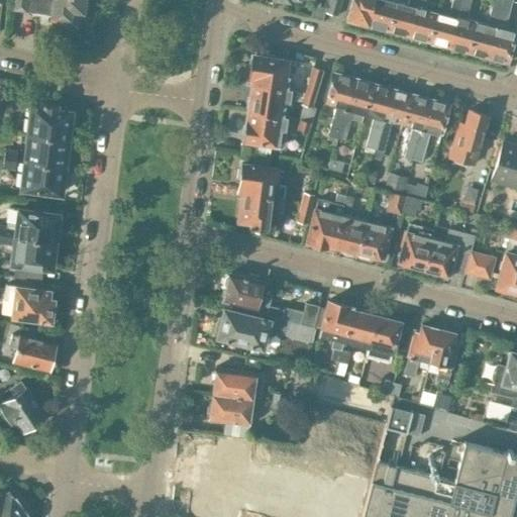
[(82,11),(83,0),(12,0),(11,10),(69,18),(70,10),(82,11)]
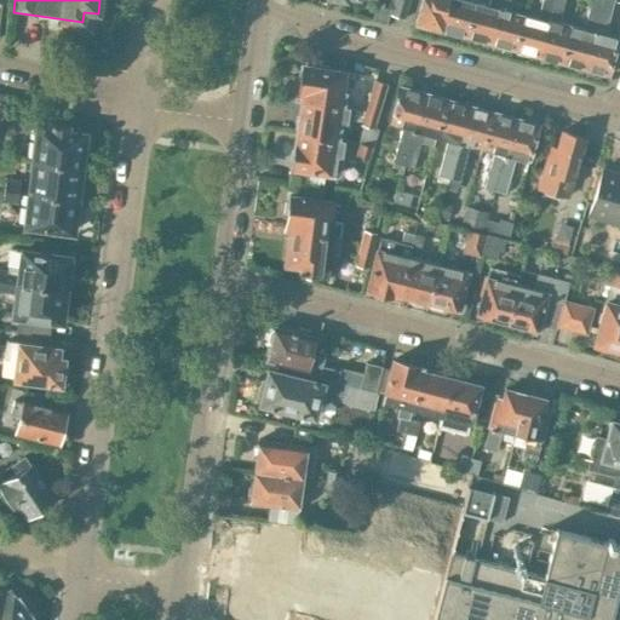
[(394,0),(390,16),(405,19),(409,0),(394,0)]
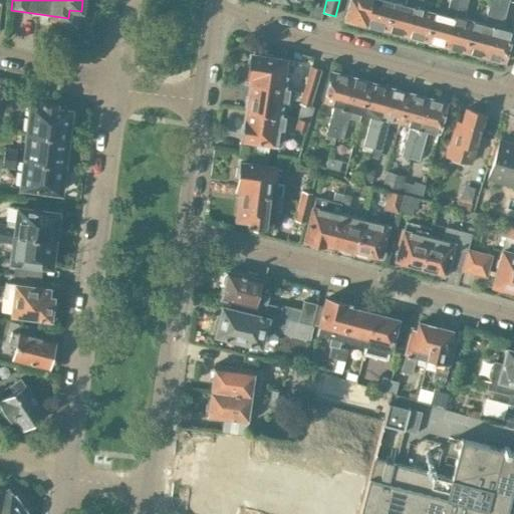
[(364,24),(370,0),(348,0),(344,18),(364,24)]
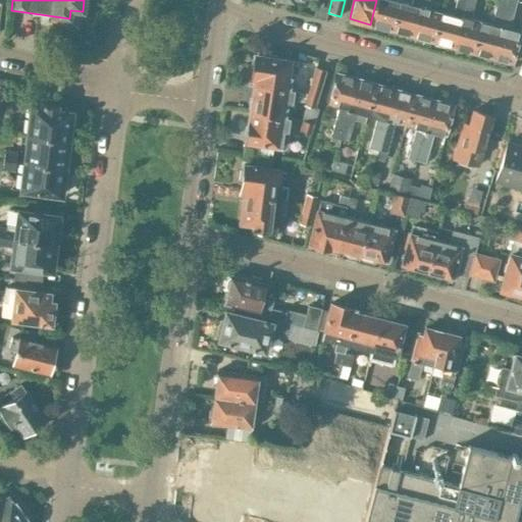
[(390,31),(399,2),(389,0),(376,0),(370,24),(390,31)]
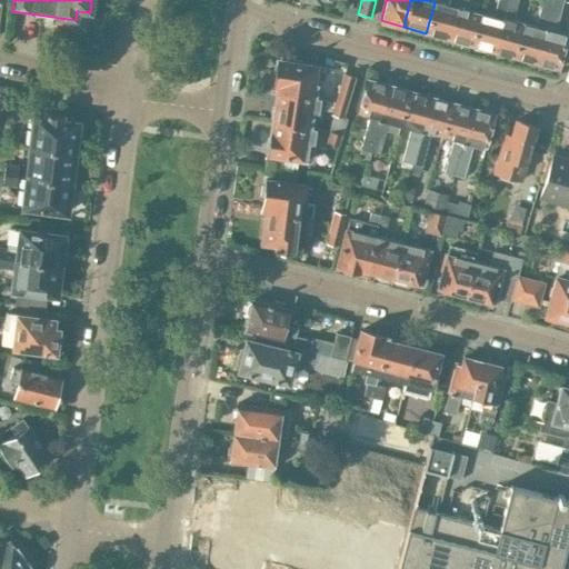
[(449,39),(459,0),(450,0),(448,7),(435,2),(426,33),(449,39)]
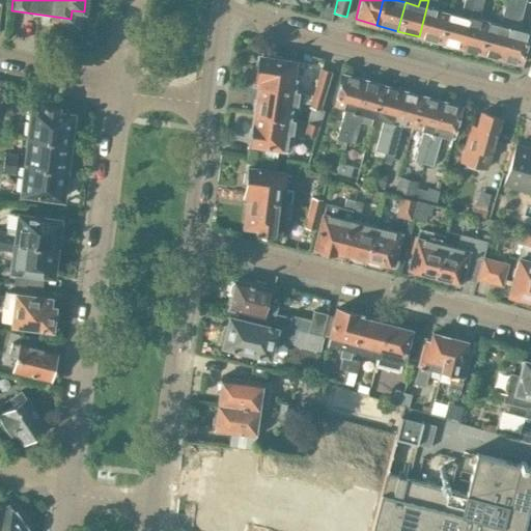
[(440,43),(447,14),(437,10),(439,0),(428,0),(419,36),(440,43)]
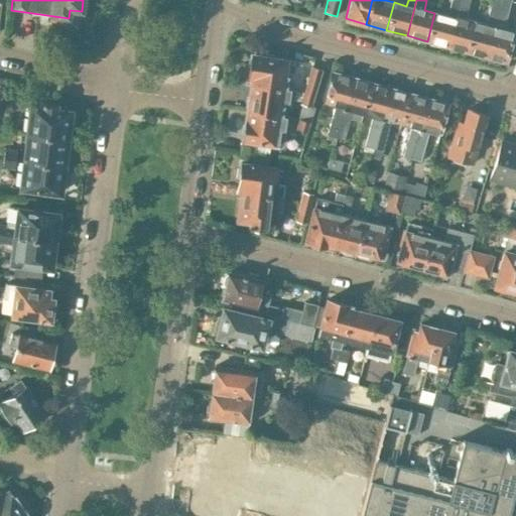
[(448,47),(461,0),(452,0),(447,17),(434,13),(427,41),(448,47)]
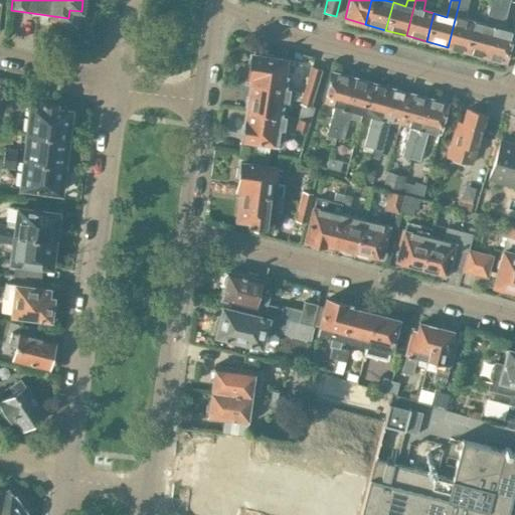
[(466,52),(474,22),(464,20),(469,0),(460,0),(448,47),(466,52)]
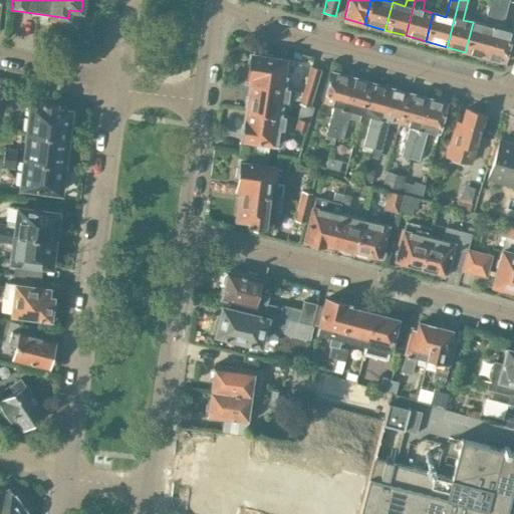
[(484,57),(499,0),(491,0),(484,25),(473,22),(465,52),(484,57)]
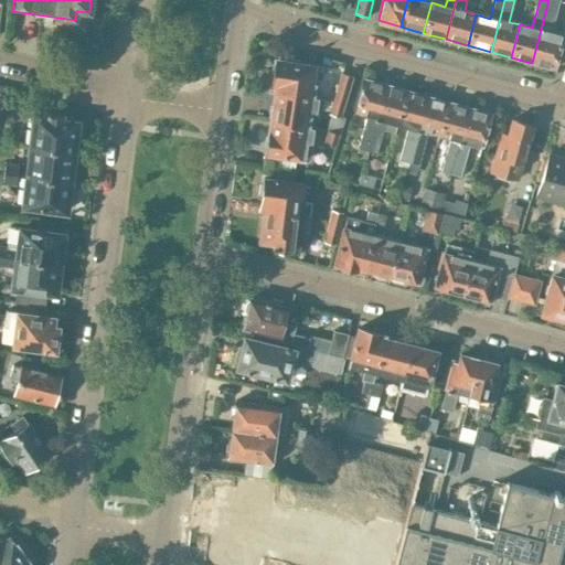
[(553,68),(563,36),(551,33),(561,1),(560,1),(560,0),(548,0),(532,63),(553,68)]
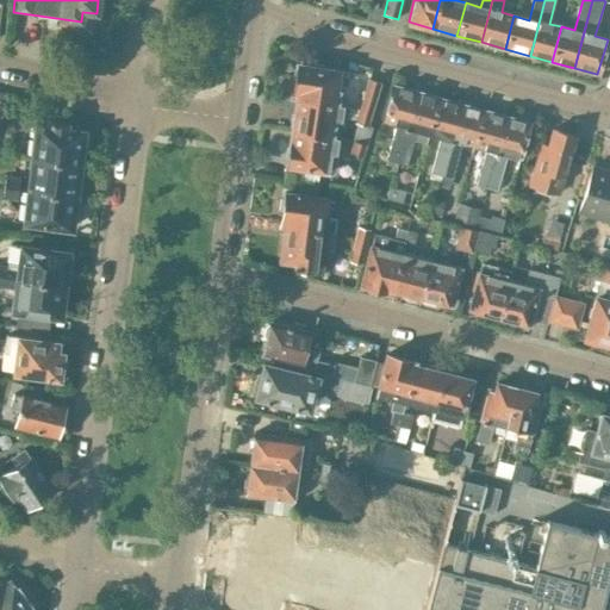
[(292,99),(297,100),(337,106),(340,91),(335,89),(338,72),(297,64),(292,99)]
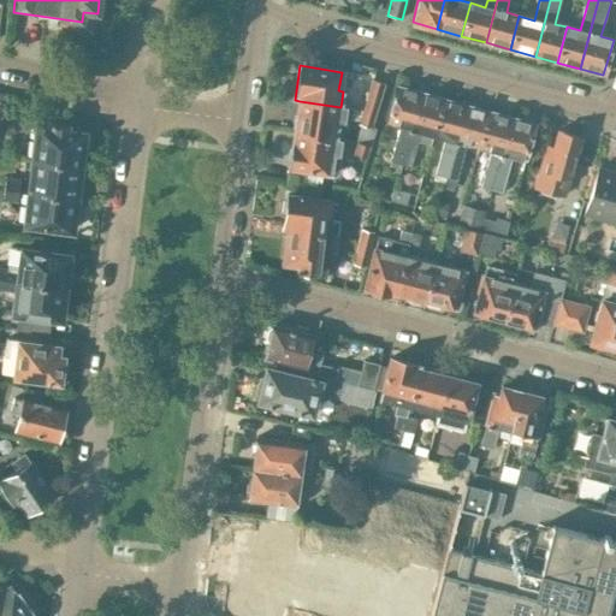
[(373,78),(362,112),(375,116),(385,82),(373,78)]
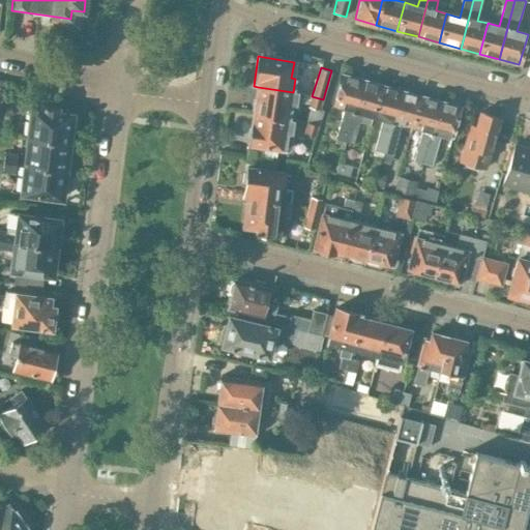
[(344,141),(361,80),(342,74),(332,105),(344,109),(335,139),(344,141)]
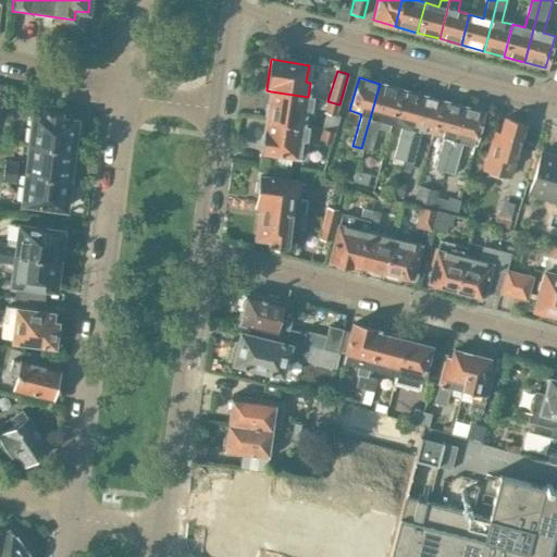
[(391,122),(399,89),(380,84),(361,148),(371,151),(381,119),(391,122)]
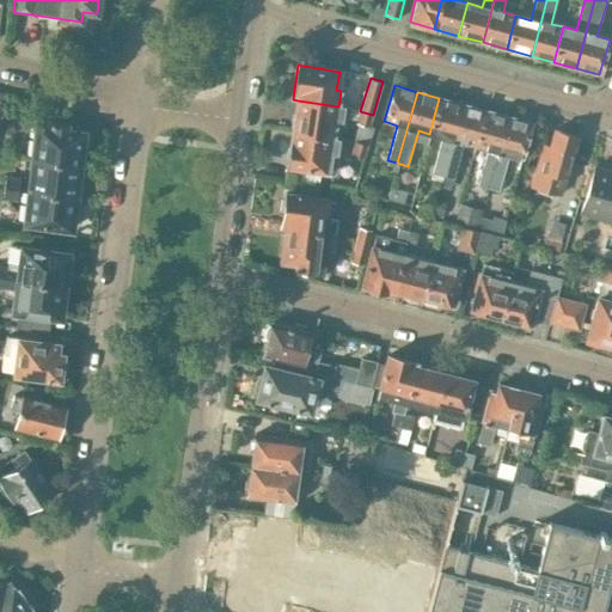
[(441,175),(461,104),(439,98),(429,134),(442,138),(433,172),(441,175)]
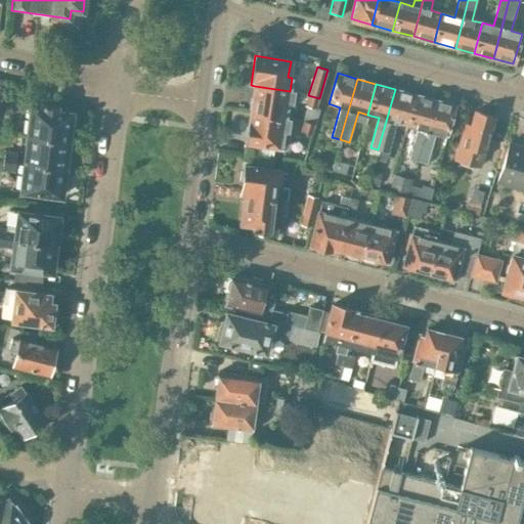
[(294,92),(290,91),(255,86),(253,97),(250,97),(248,108),(251,110),(250,115),(290,121),(290,119),(286,119),(288,103),(292,104),(294,92)]
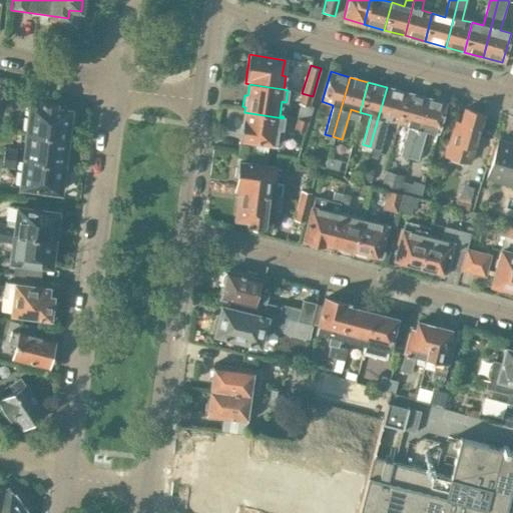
[(397,123),(406,92),(387,87),(370,146),(380,149),(388,120),(397,123)]
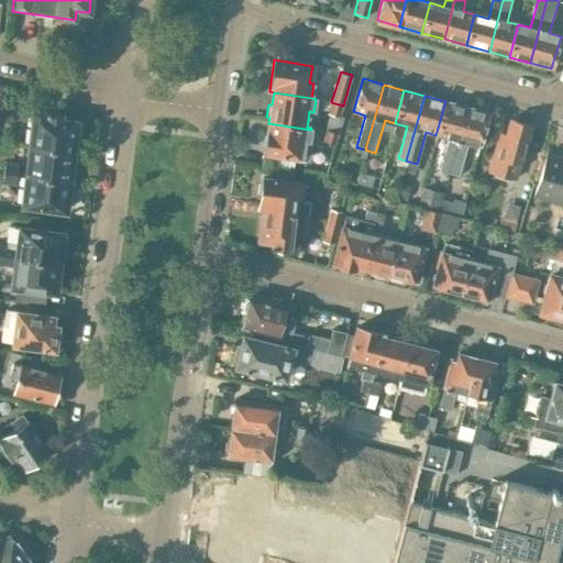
[(449,173),(466,108),(445,101),(435,135),(448,139),(439,170),(449,173)]
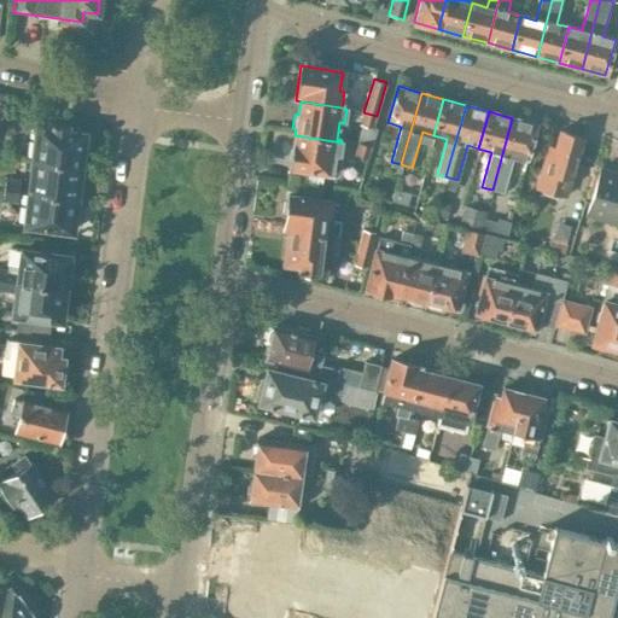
[(373,128),(377,116),(363,112),(360,124),(373,128)]
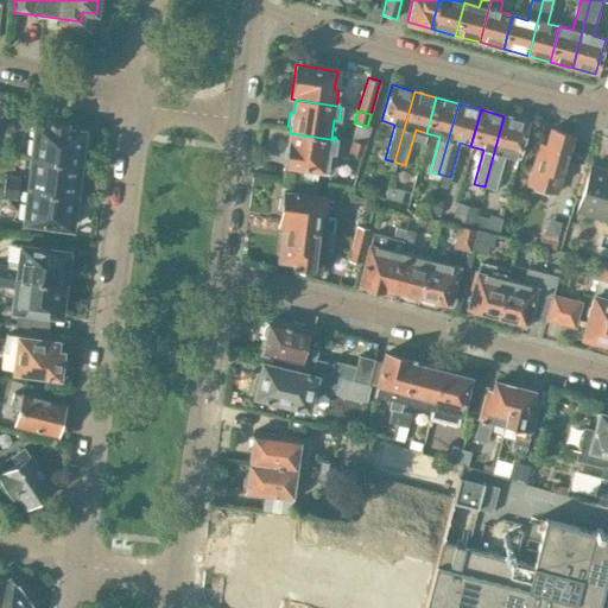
[(54,116),(36,114),(30,157),(76,163),(80,131),(74,125),(56,122),(54,120),(54,116)]
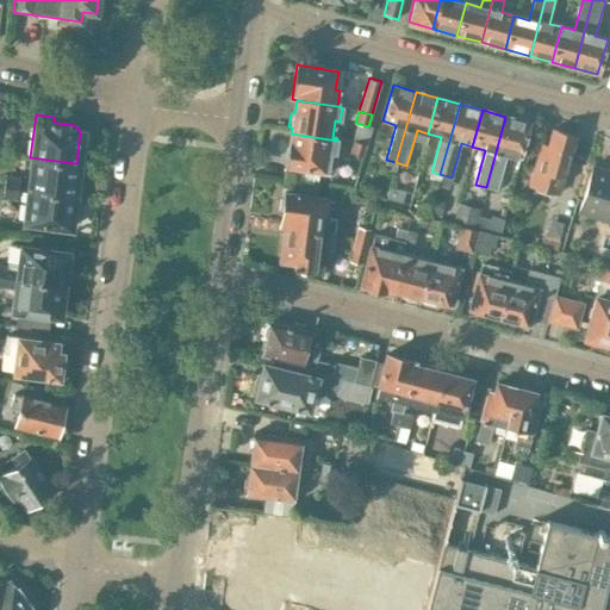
[(529,123),(505,117),(486,187),(497,191),(506,156),(518,160),(529,123)]
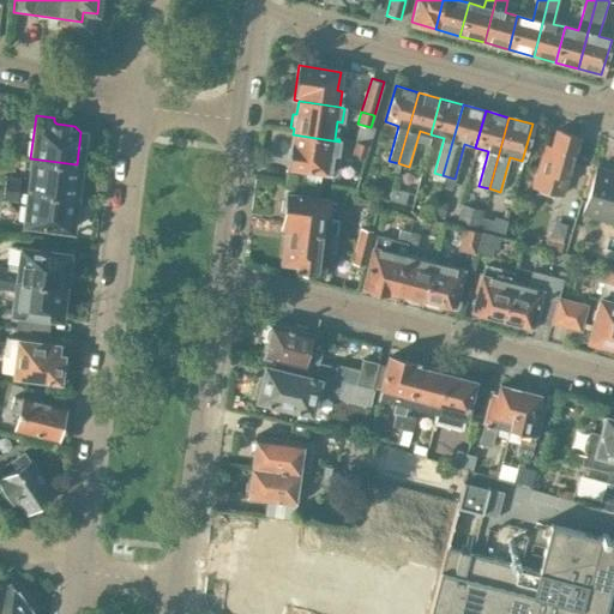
[(542,154),(533,187),(563,196),(579,138),(555,131),(548,155),(542,154)]
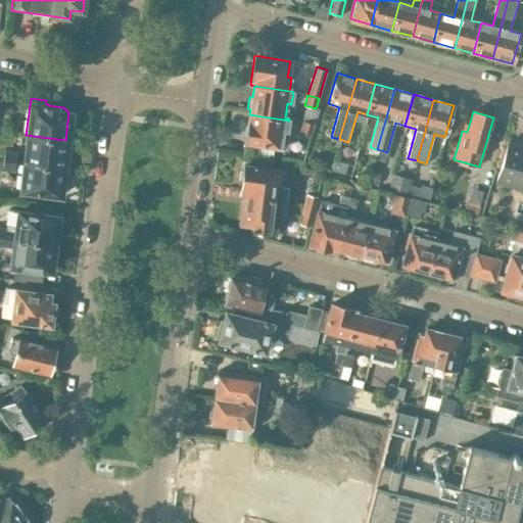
[(287,133),(289,121),(249,114),(247,126),(245,126),(243,136),(246,136),(245,141),(280,147),(283,132),(287,133)]
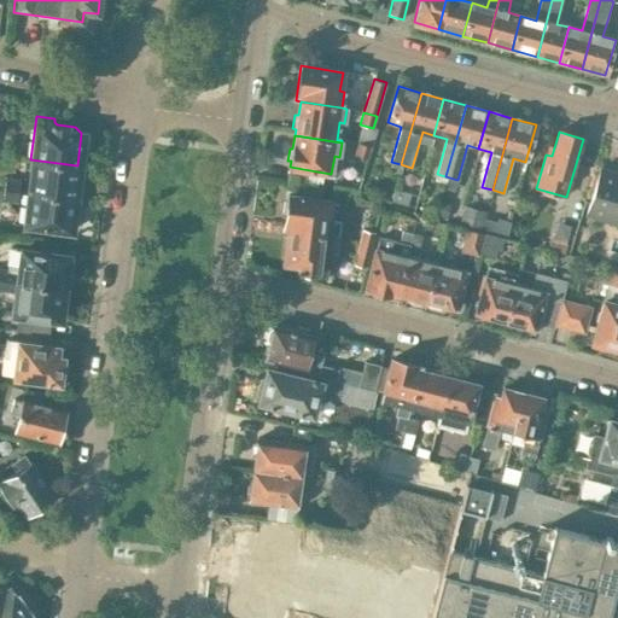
[(367,161),(371,149),(357,145),(354,157),(367,161)]
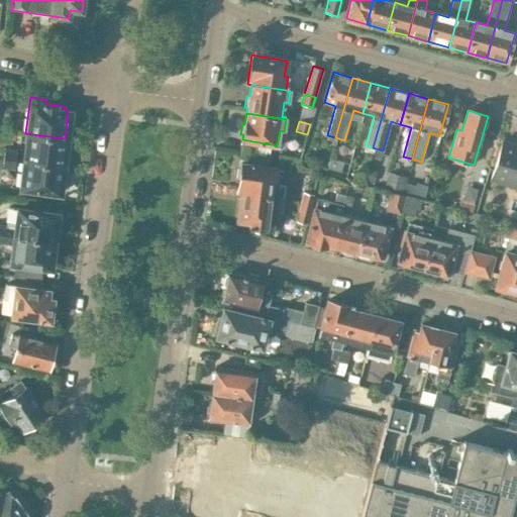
[(61,167),(65,138),(25,133),(22,162),(61,167)]
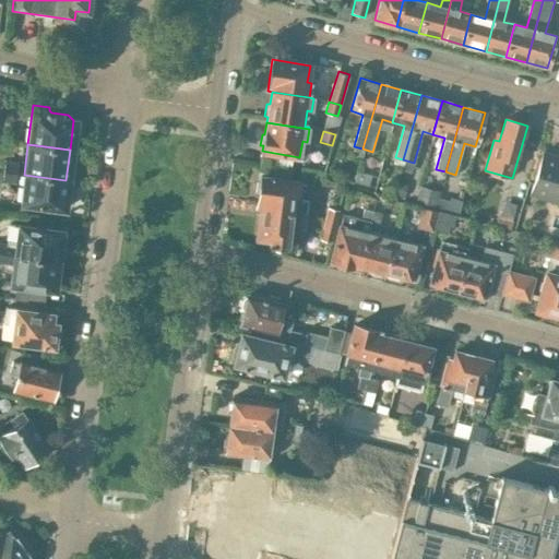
[(558,155),(544,151),(534,183),(558,191),(558,155)]
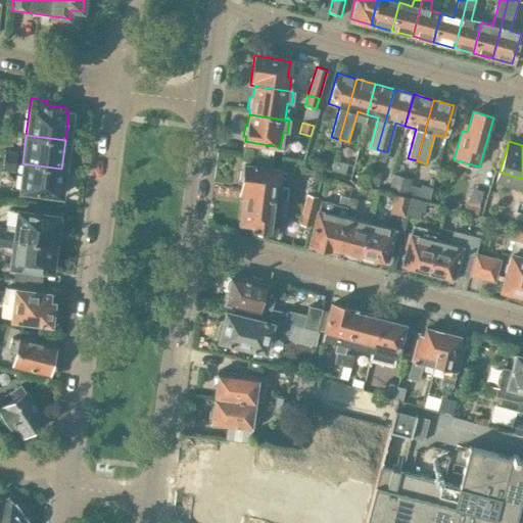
[(4,151),(3,161),(16,162),(17,152),(4,151)]
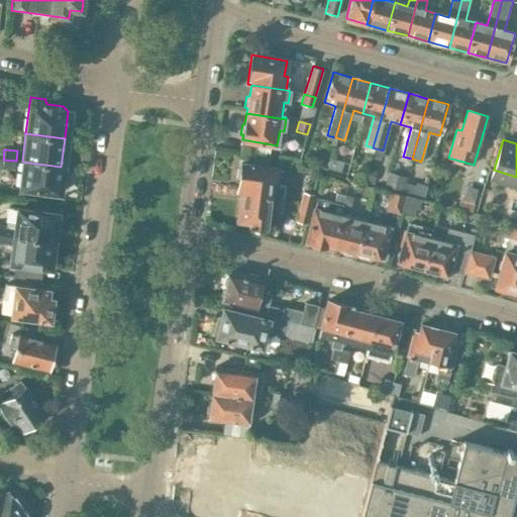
[(331,158),(328,168),(341,171),(344,161),(331,158)]
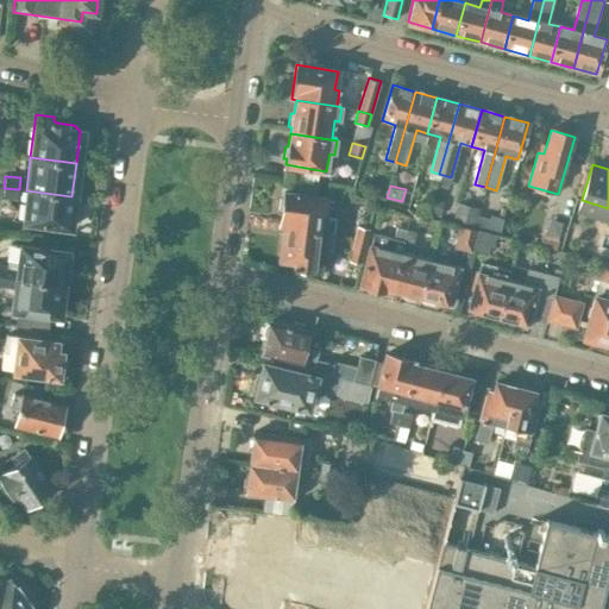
[(18,199),(19,189),(4,188),(2,196),(18,199)]
